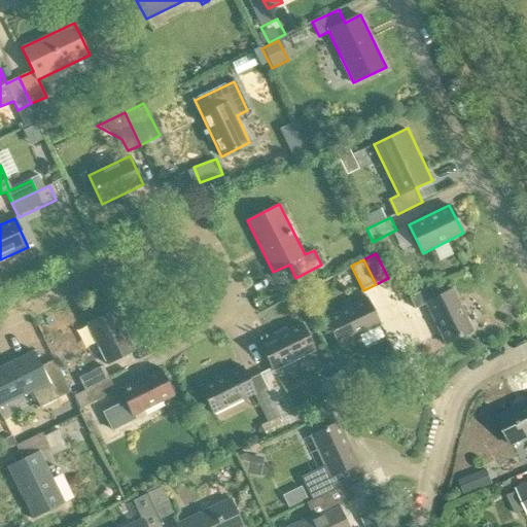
[(453,289),(434,299),(430,287),(410,297),(416,310),(426,305),(445,345),(473,330),(453,289)]
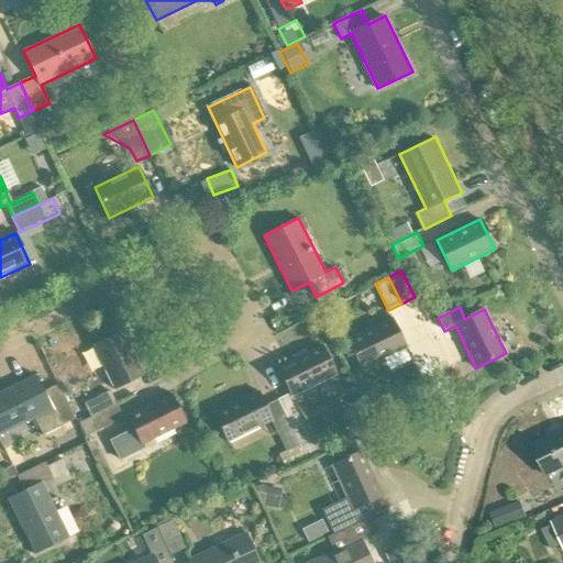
[(363,370),(406,348),(392,318),(348,340),(363,370)]
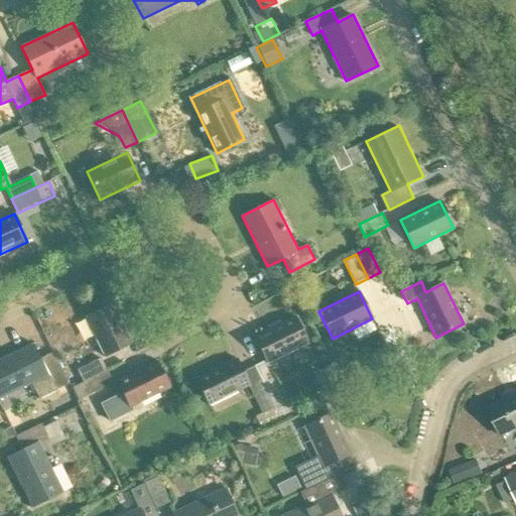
[(105,358),(133,344),(113,303),(85,317),(105,358)]
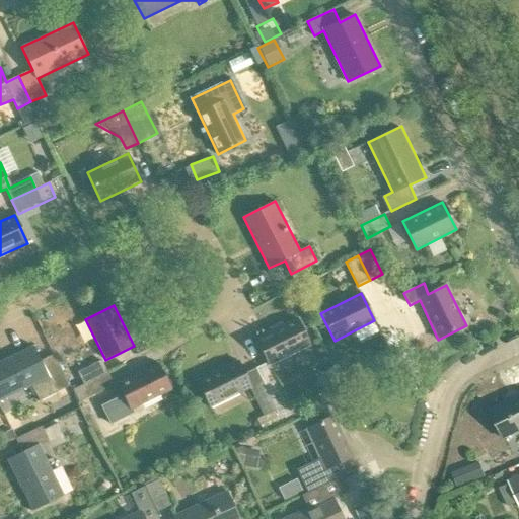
[(256,338),(269,363),(255,369),(281,420),(282,420),(282,421),(299,413),(294,401),(289,404),(270,366),(310,346),(296,318),(256,338)]
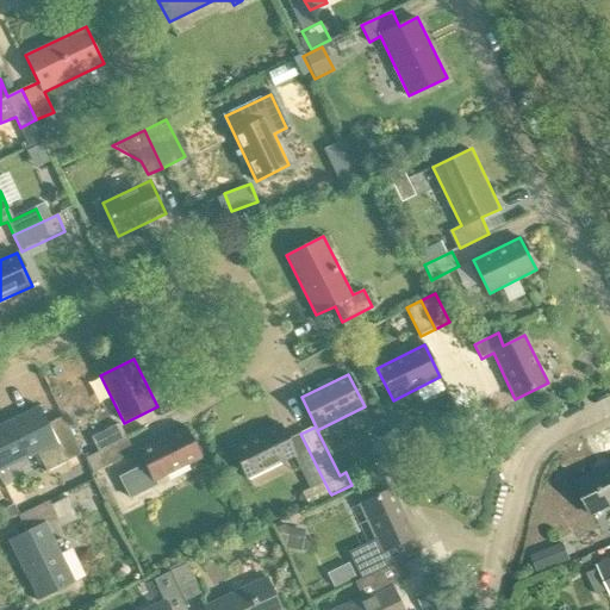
[(64,459),(81,452),(63,416),(49,424),(39,406),(0,425),(0,472),(38,454),(47,473),(67,462),(64,459)]
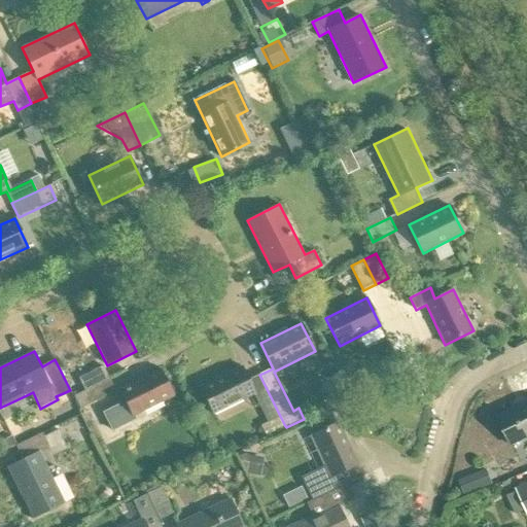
[(85,389),(108,378),(102,366),(80,378),(85,389)]
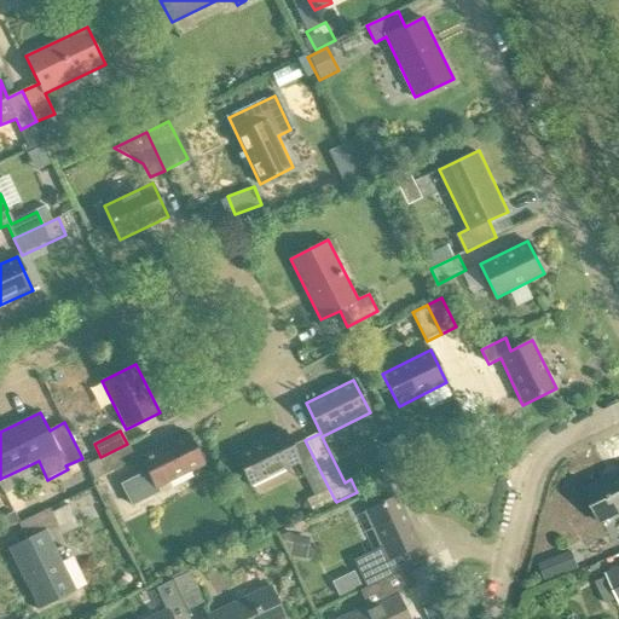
[(291,446),(283,431),(235,453),(252,487),(300,463),(301,468),(314,496),(305,501),(311,513),(335,501),(305,440),(291,446)]
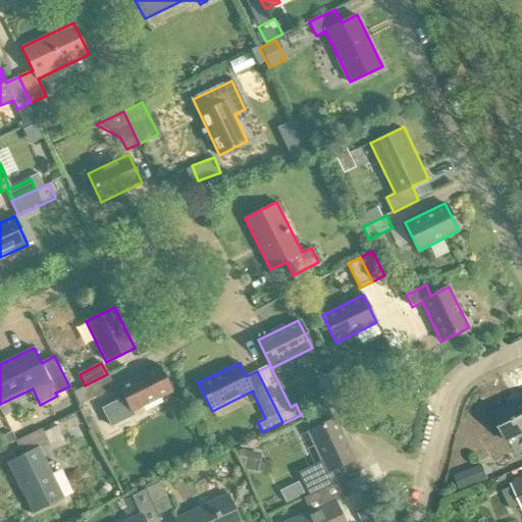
[(112,426),(134,415),(133,413),(172,393),(158,365),(118,385),(124,398),(103,409),(112,426)]
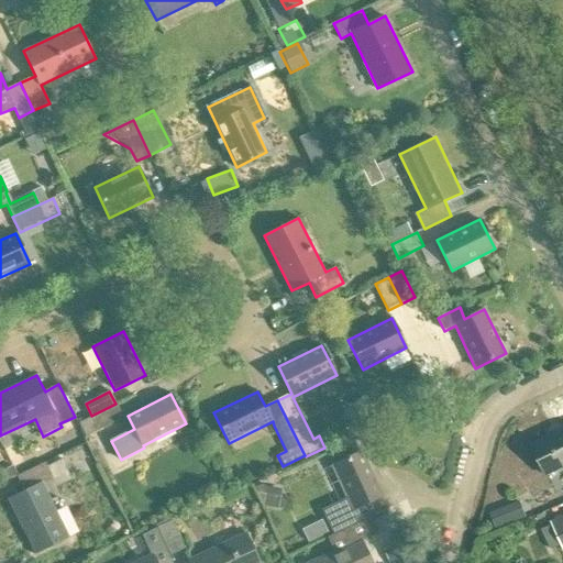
[(116,404),(91,416),(77,422),(85,438),(123,419),(116,404)]
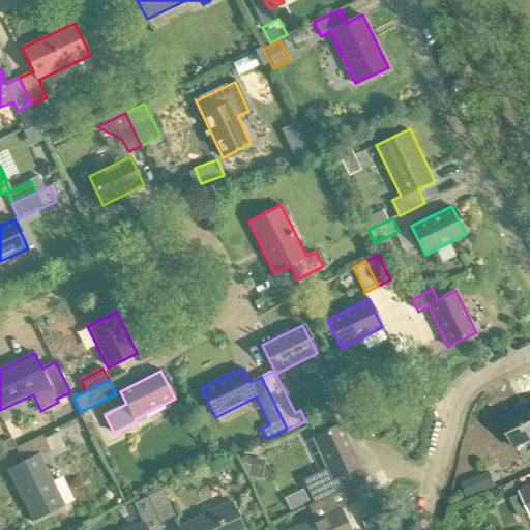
[(353,400),(347,385),(328,393),(334,408),(353,400)]
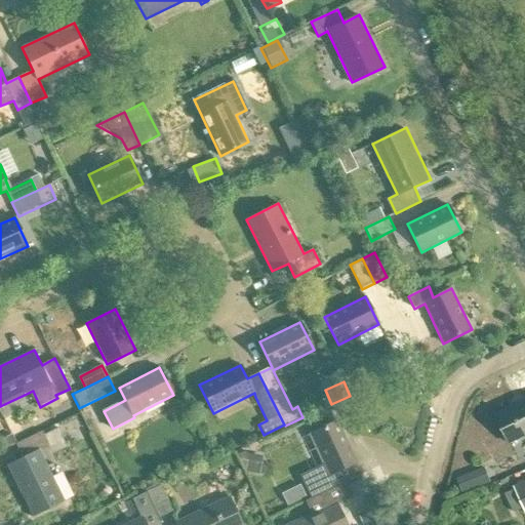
[(524,402),(497,415),(510,443),(524,435),(524,402)]
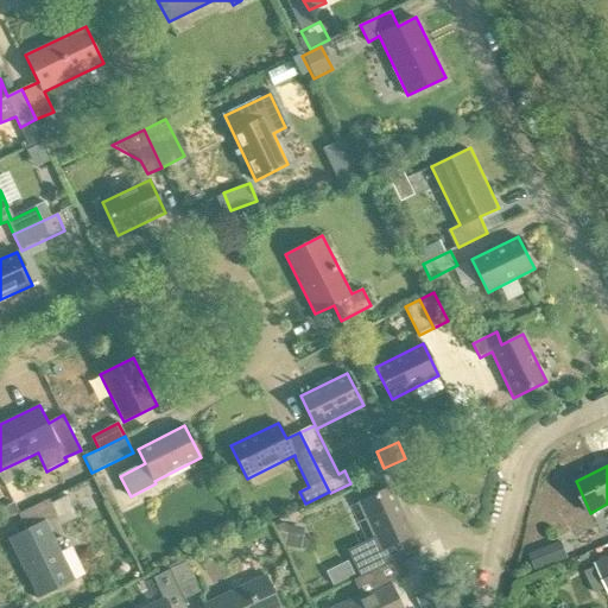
[(379,473),(350,487),(359,504),(387,489),(379,473)]
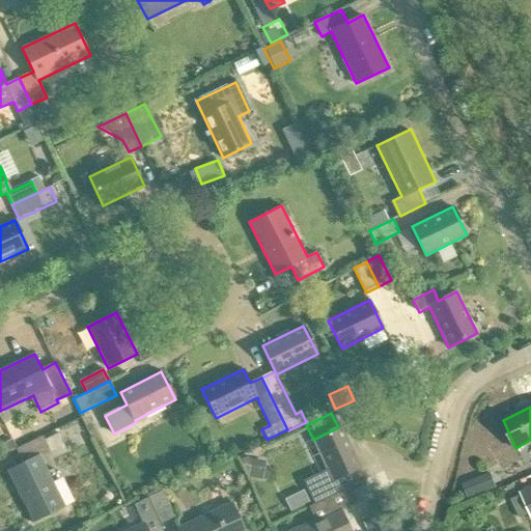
[(324,500),(351,487),(344,475),(362,467),(341,425),(338,427),(313,440),(328,470),(303,482),(313,504),(324,500)]
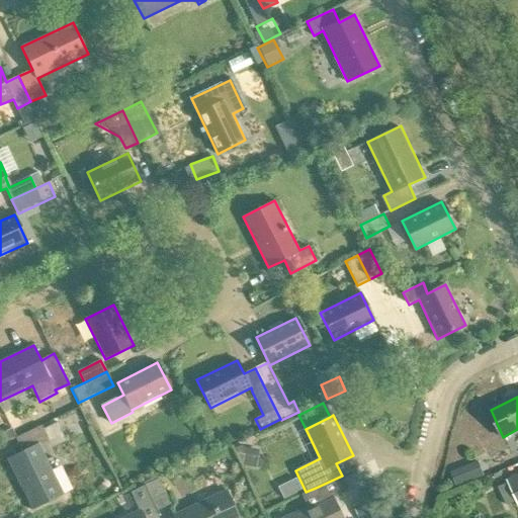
[(39,445),(49,440),(41,427),(15,439),(22,452),(7,459),(32,510),(64,495),(39,445)]
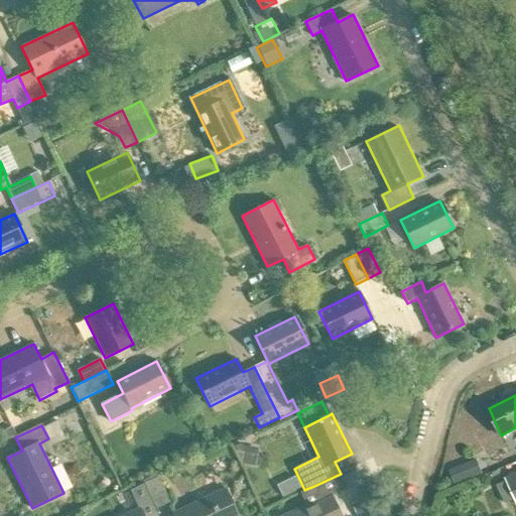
[(462,466),(449,472),(456,487),(468,481),(462,466)]
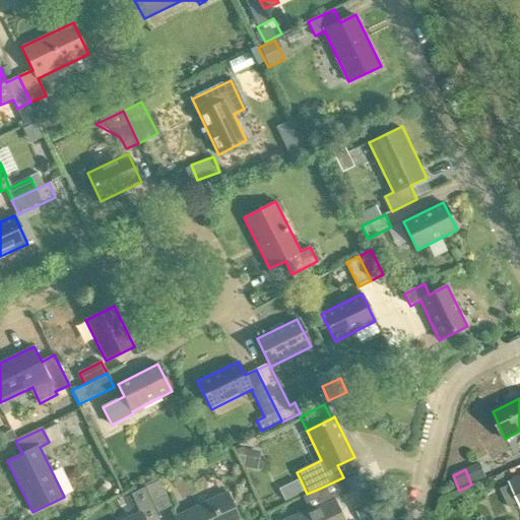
[(343,477),(317,490),(307,494),(301,497),(307,510),(284,519),(342,519),(333,500),(349,492),(343,477)]
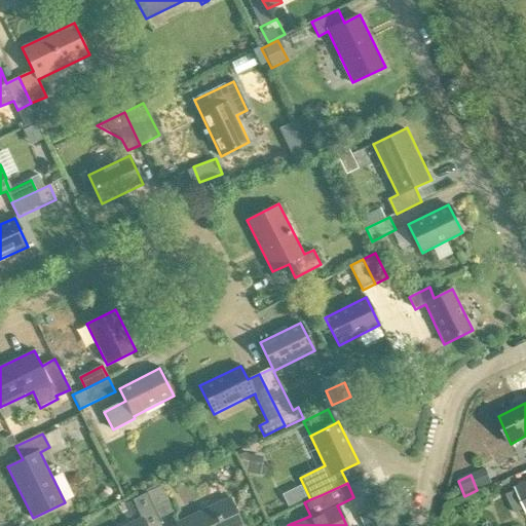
[(525,483),(516,488),(525,510),(525,512),(525,483)]
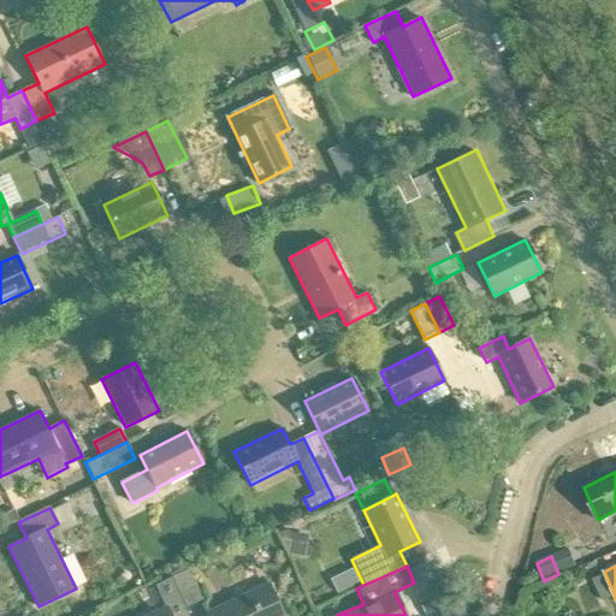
[(172,578),(187,609),(203,600),(189,570),(172,578)]
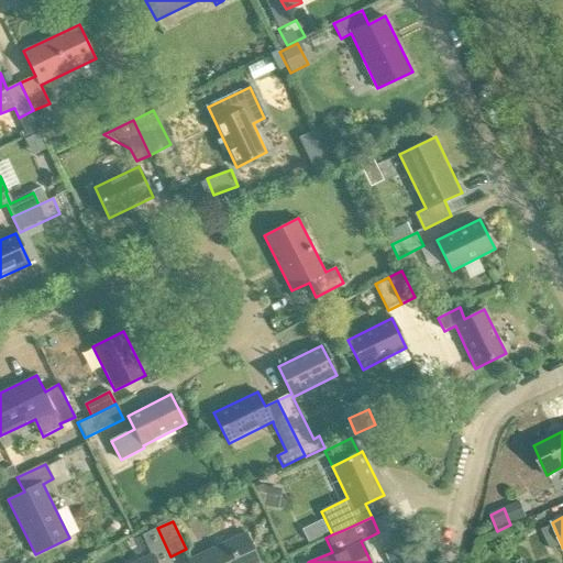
[(173,562),(169,556),(170,556),(157,528),(142,536),(151,554),(132,562),(173,562)]
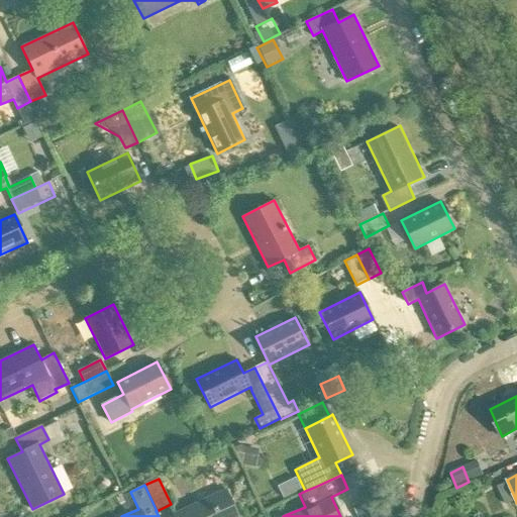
[(175,516),(237,516),(224,490),(173,514),(175,516)]
